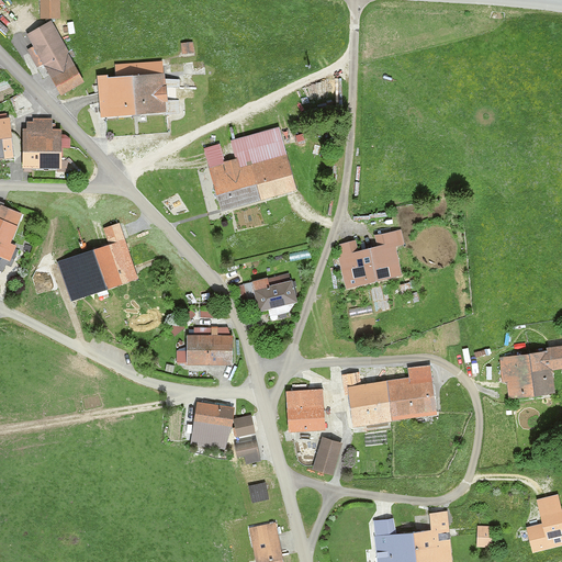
[(59,0),(38,0),(40,18),(60,18),(59,0)]
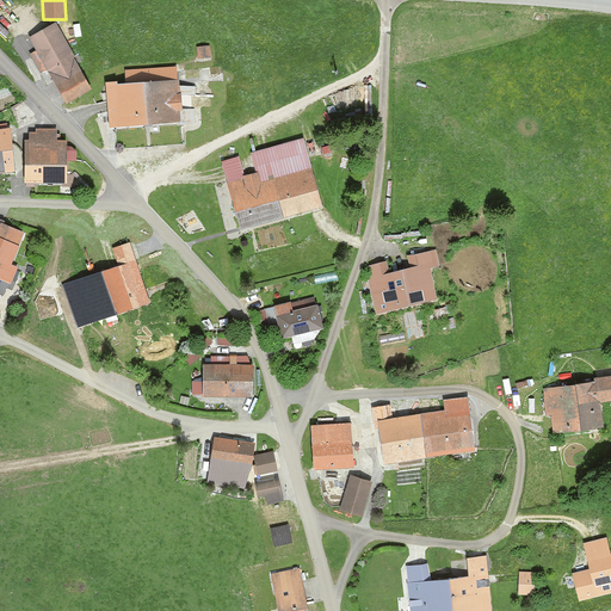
[(91,90),(54,22),(28,36),(35,49),(29,53),(39,74),(45,71),(63,104),(91,90)]
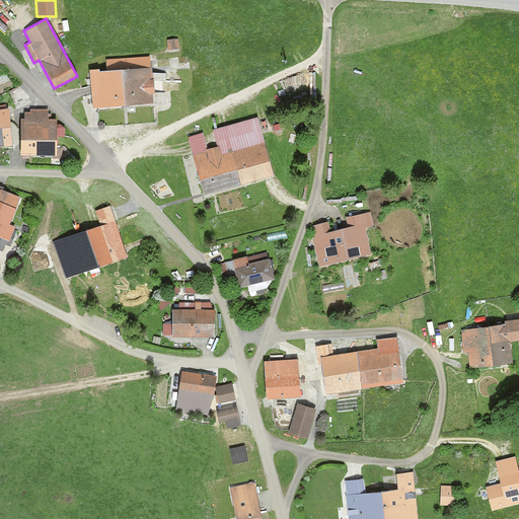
[(104,58),(104,66),(86,68),(89,108),(132,105),(153,103),(150,56),(104,58)]
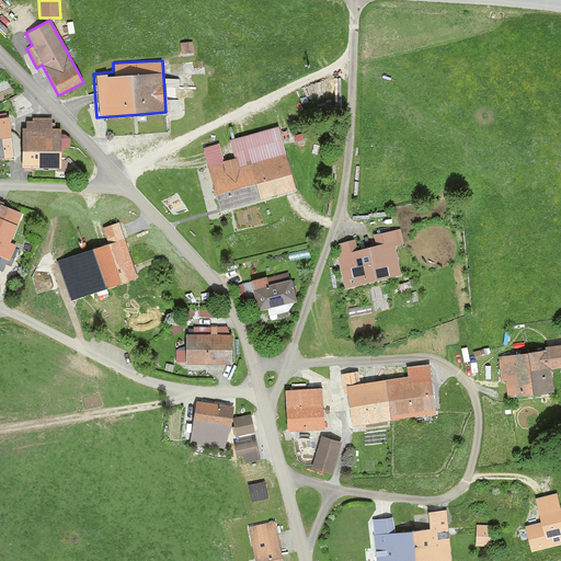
[(0,158),(11,157),(3,115),(0,115),(0,158)]
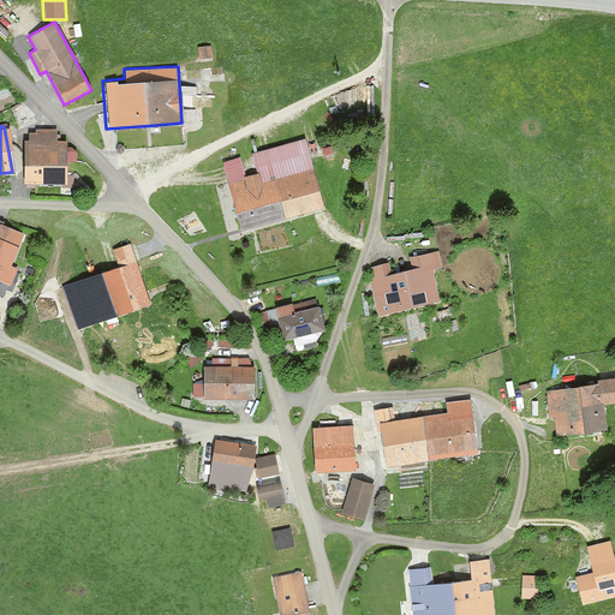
[(310,167),(303,137),(250,151),(256,173),(222,183),(237,231),(321,207),(310,167)]
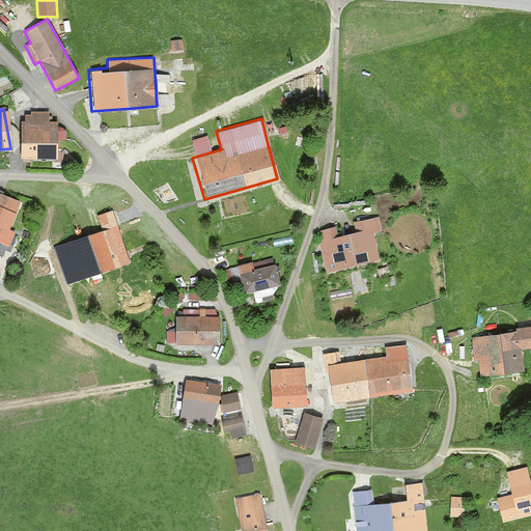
[(20,120),(21,162),(58,161),(57,119),(20,120)]
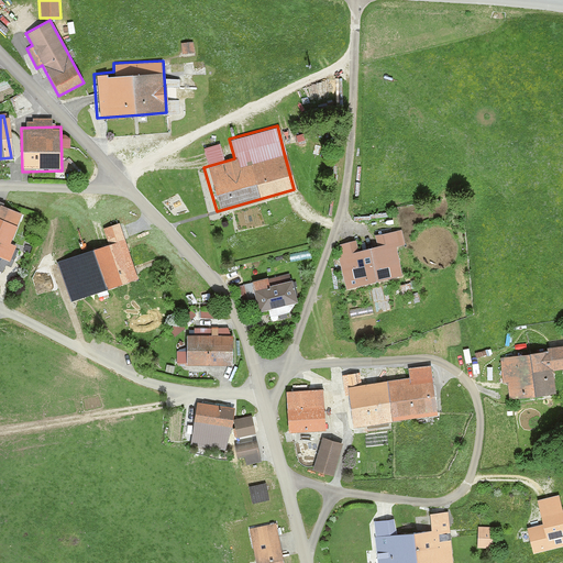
[(0,269),(2,271),(7,258),(13,244),(9,242),(21,213),(0,205),(0,269)]
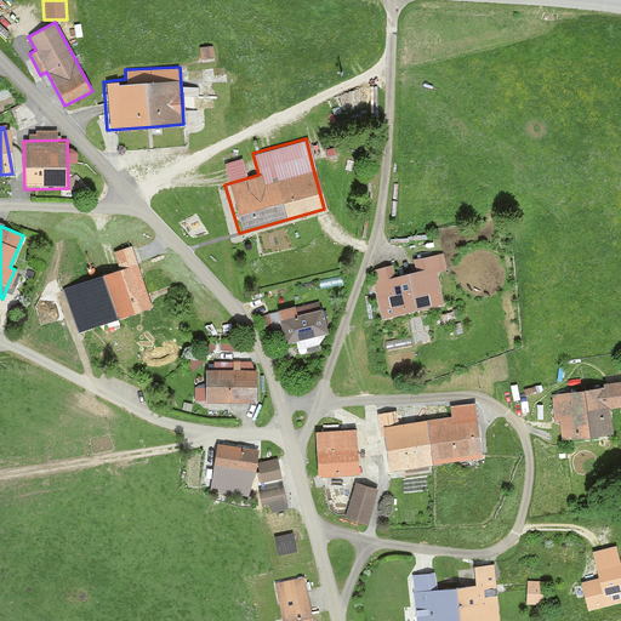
[(75,331),(148,306),(129,245),(110,251),(117,268),(61,288),(75,331)]
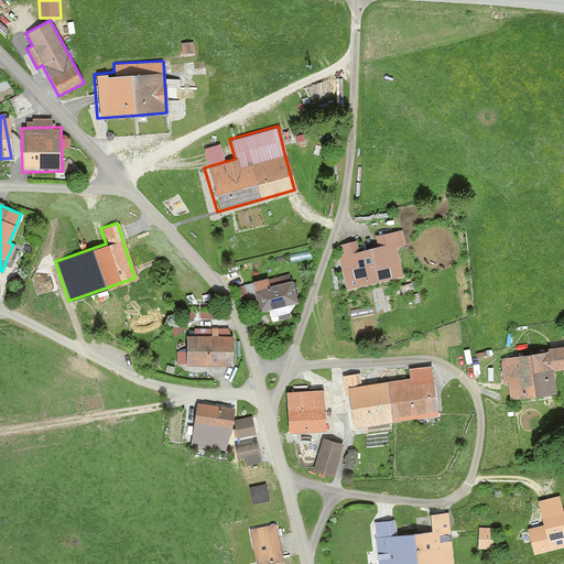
[(345,289),(401,277),(394,247),(399,246),(396,229),(373,234),(376,243),(357,248),(355,239),(339,242),(342,252),(337,253),(345,289)]
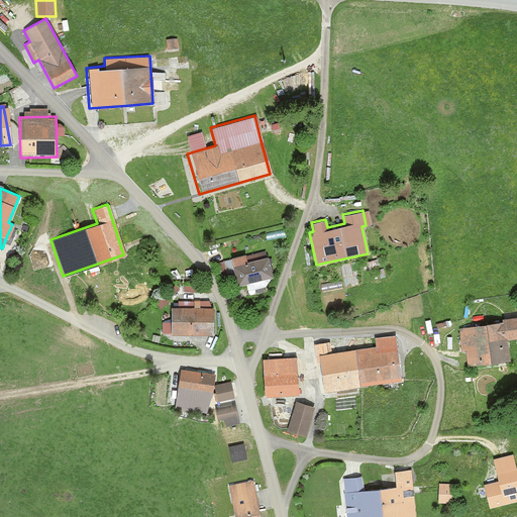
[(244,263),(241,253),(227,257),(227,260),(217,262),(220,279),(232,277),(234,286),(250,282),(252,290),(266,287),(264,279),(270,277),(266,257),(244,263)]
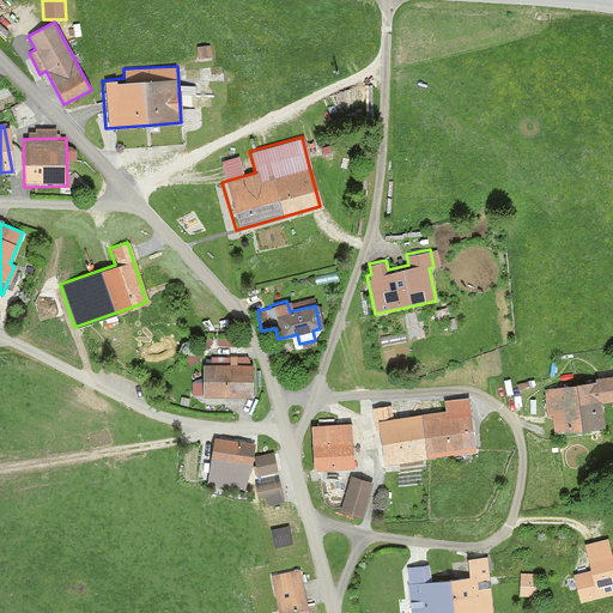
[(216,346),(234,346),(234,335),(216,335),(216,346)]
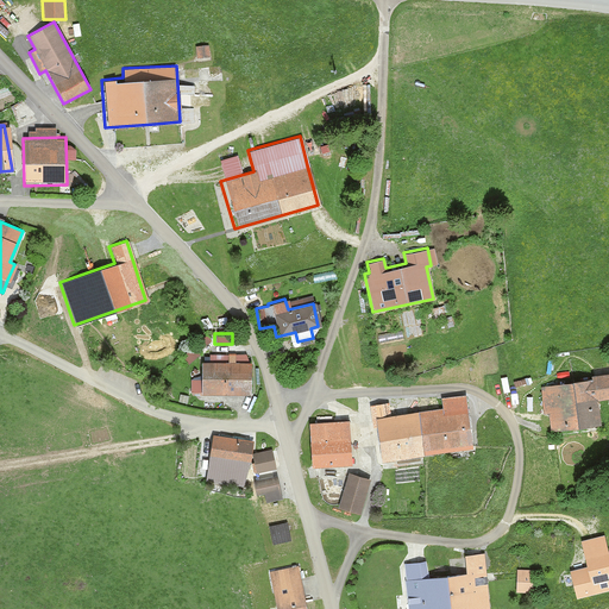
[(209,340),(205,334),(193,345),(199,350),(209,340)]
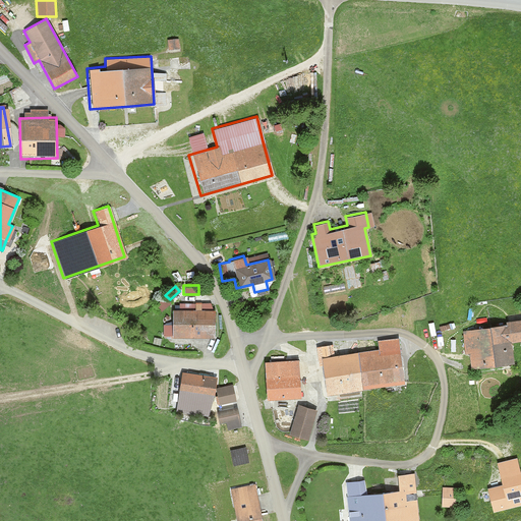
[(165,296),(154,304),(159,310),(169,302),(165,296)]
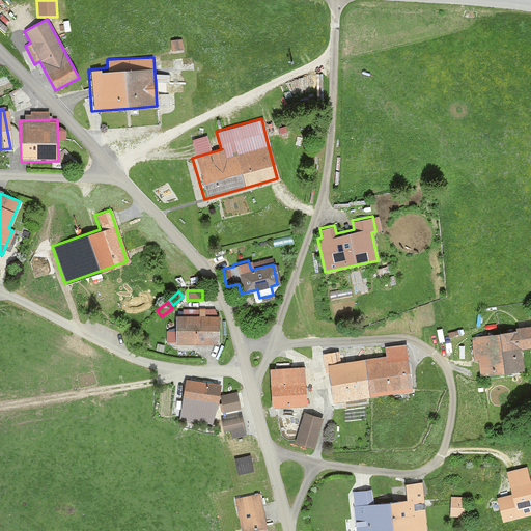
[(164,342),(171,342),(171,343),(217,343),(218,315),(203,315),(203,307),(184,306),(183,315),(171,315),(171,329),(165,328),(164,342)]
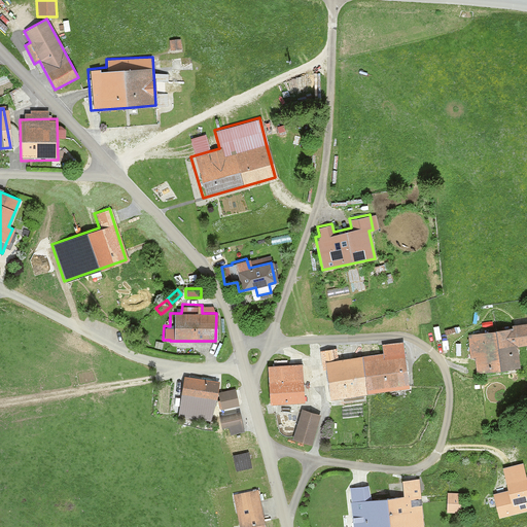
[(517,366),(514,346),(526,343),(526,321),(467,334),(468,354),(471,353),(475,373),(517,366)]
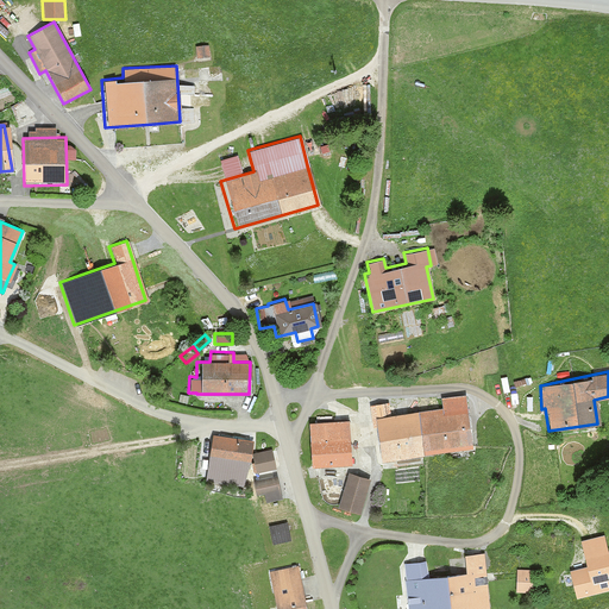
[(419,454),(469,449),(462,394),(439,396),(438,408),(414,412),(419,454)]
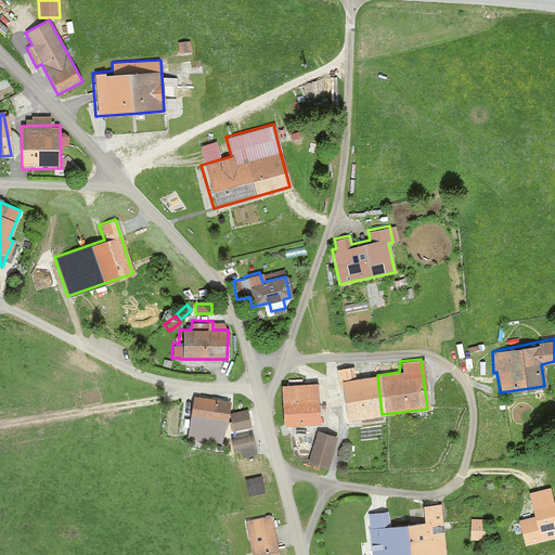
[(343,420),(382,414),(377,375),(353,378),(352,366),(336,369),(343,420)]
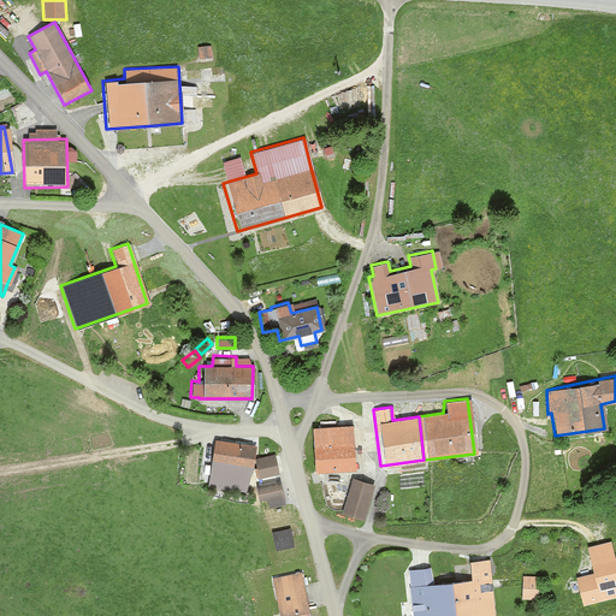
[(309,427),(311,472),(350,472),(349,426),(309,427)]
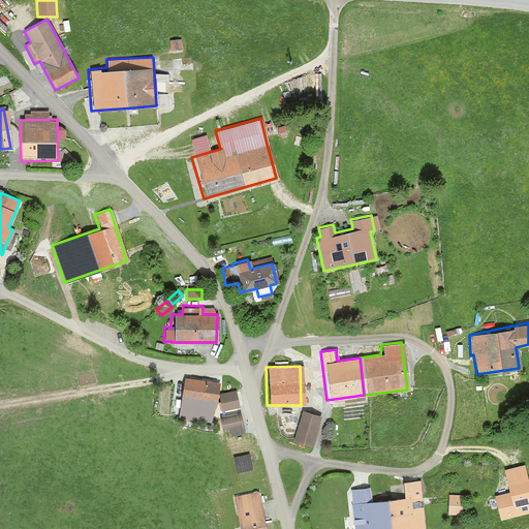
[(179,399),(215,402),(217,380),(181,377),(179,399)]
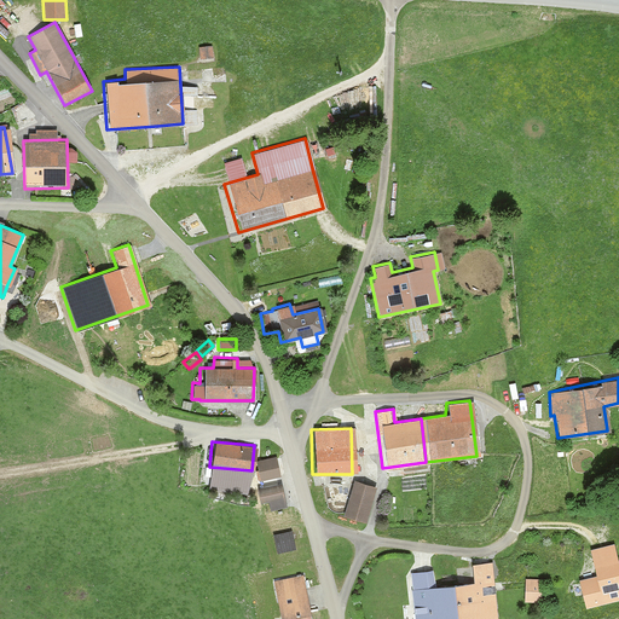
[(260,480),(281,476),(276,457),(255,462),(260,480)]
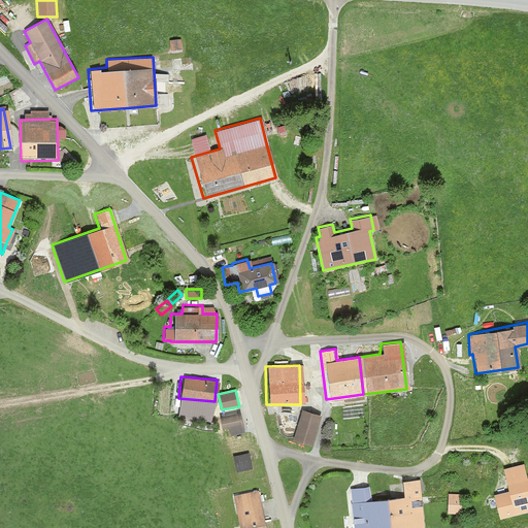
[(310,444),(320,415),(299,408),(290,438),(310,444)]
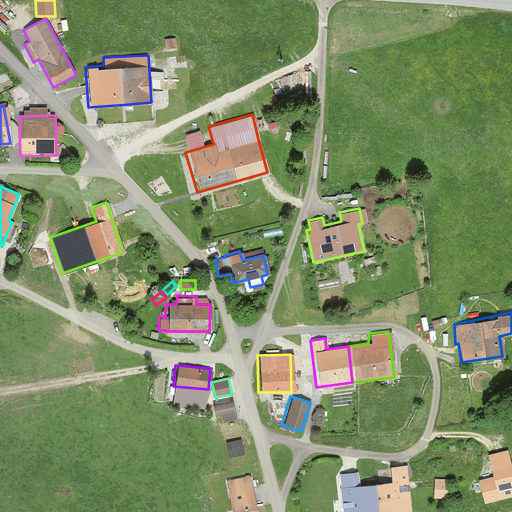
[(214,414),(220,412),(223,423),(236,419),(231,400),(211,405),(214,414)]
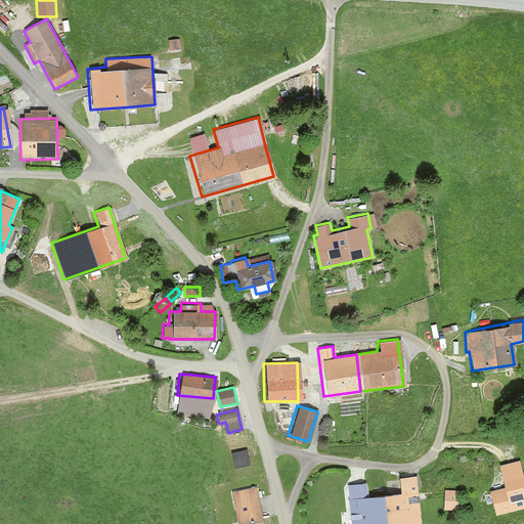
[(234,469),(251,466),(247,447),(230,451),(234,469)]
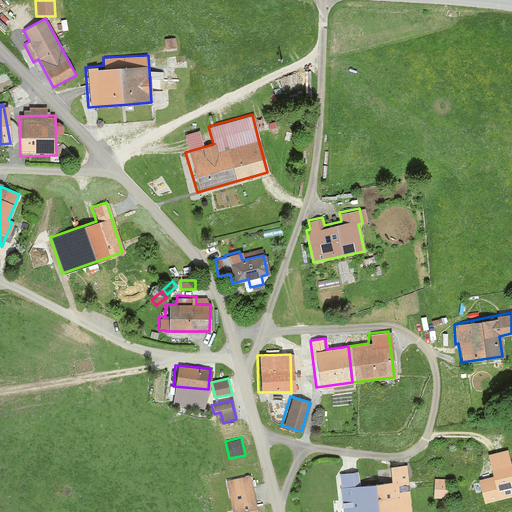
[(486,454),(491,476),(476,480),(481,503),(511,495),(511,474),(506,449),(486,454)]
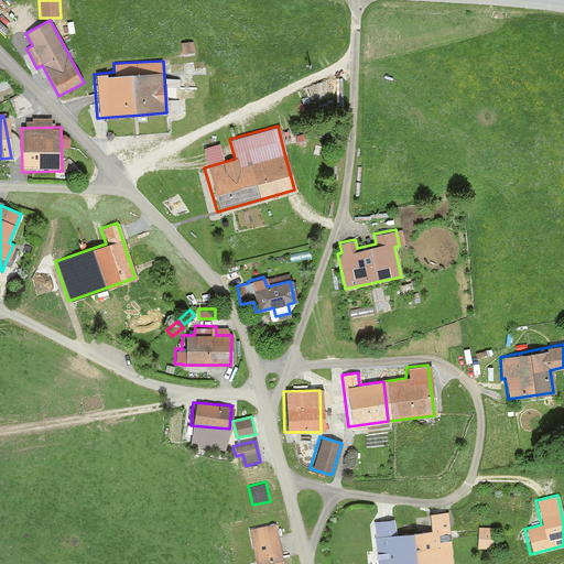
[(447,563),(451,563),(447,511),(426,512),(429,530),(407,531),(410,563),(447,563)]
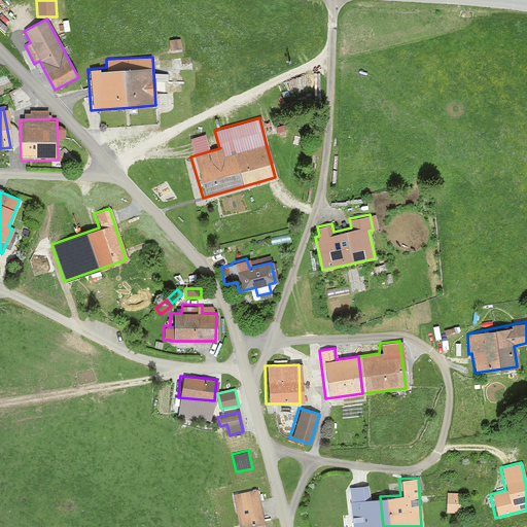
[(350,488),(352,526),(383,526),(380,496),(367,497),(366,487),(350,488)]
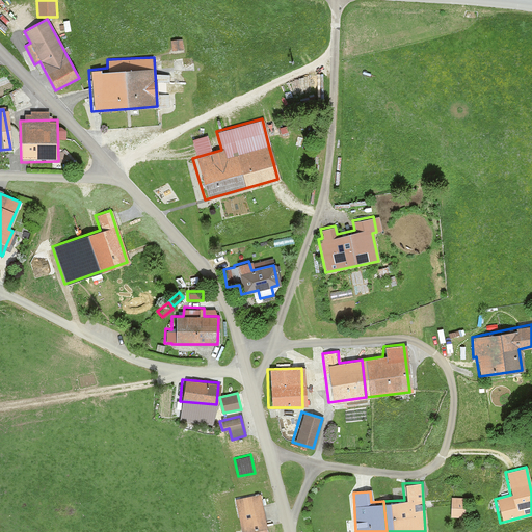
[(236,531),(265,531),(261,494),(233,498),(236,531)]
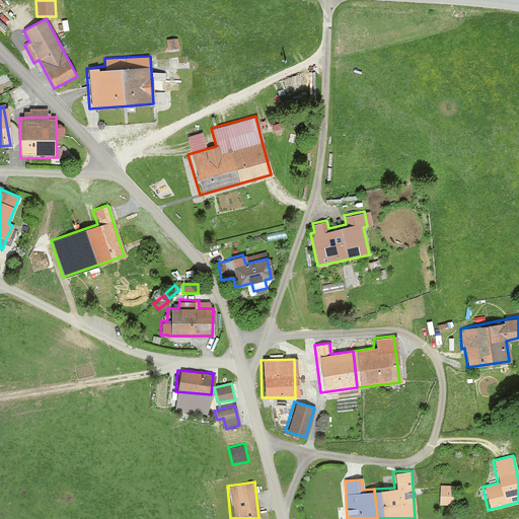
[(436,506),(453,506),(454,486),(437,485),(436,506)]
